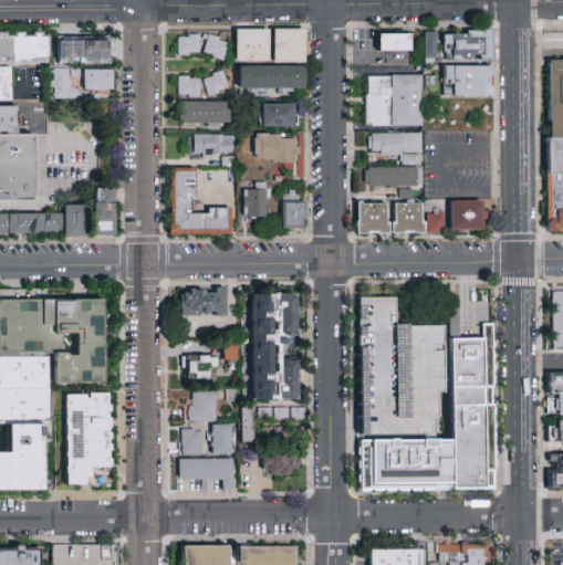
[(306,28),(274,29),(274,62),(308,63),(306,28)]
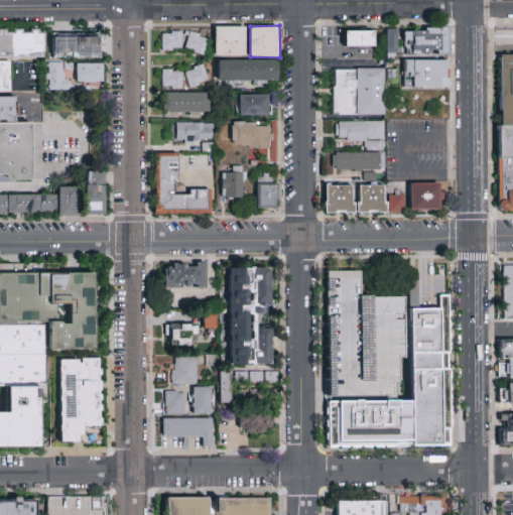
[(247,26),(216,26),(217,55),(247,54),(247,26)]
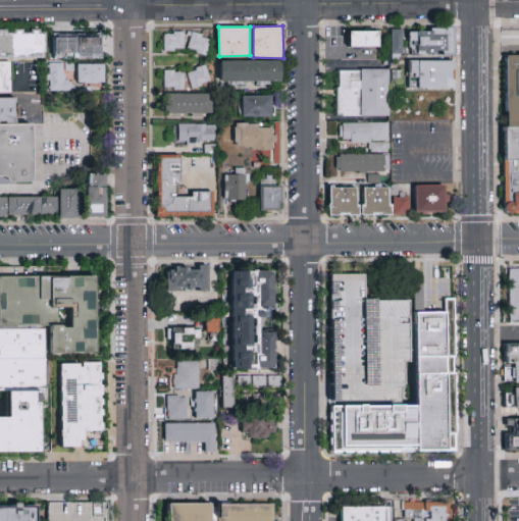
[(454,54),(454,28),(409,28),(409,54),(454,54)]
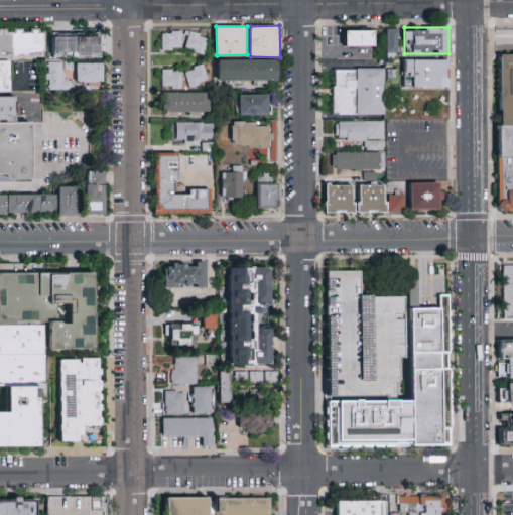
[(399,28),(387,28),(388,53),(399,53),(399,28)]
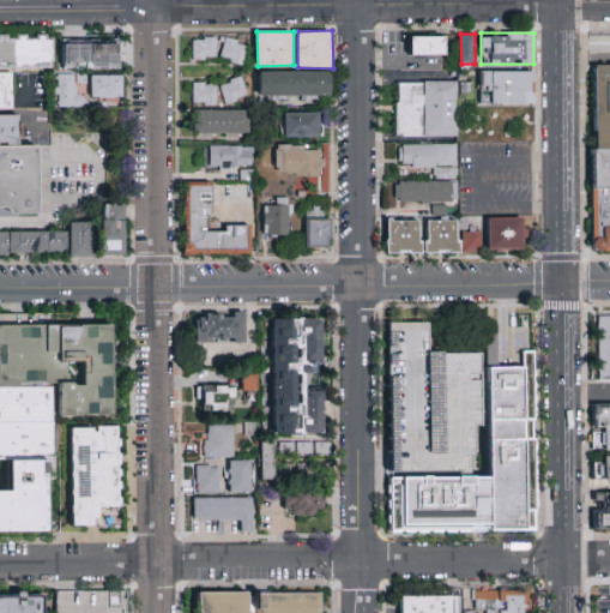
[(0,35),(0,68),(53,68),(53,35),(0,35)]
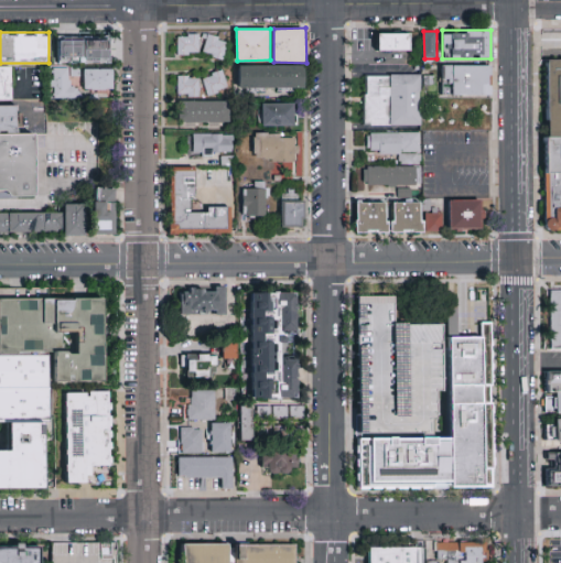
[(377,51),(412,51),(412,32),(377,32),(377,51)]
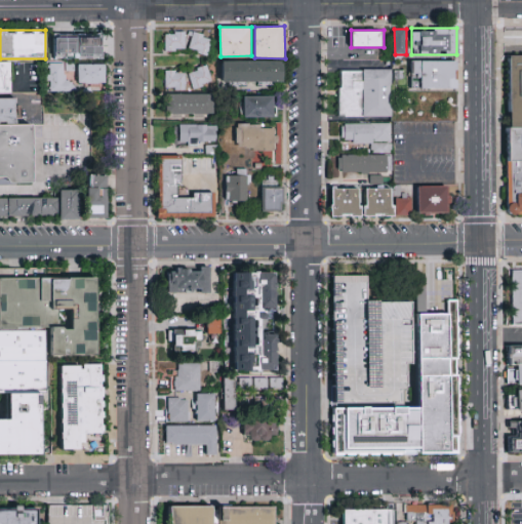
[(190,35),(191,31),(205,35),(204,37),(212,39),(209,55),(198,53),(200,49),(191,47),(194,36),(190,35)]
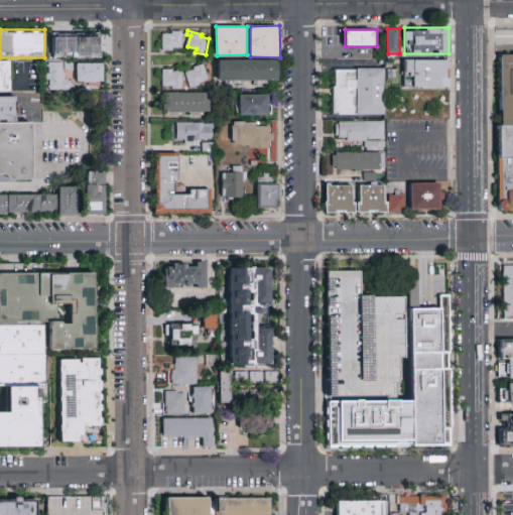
[(164,33),(183,32),(184,48),(174,47),(174,50),(164,49),(164,33)]
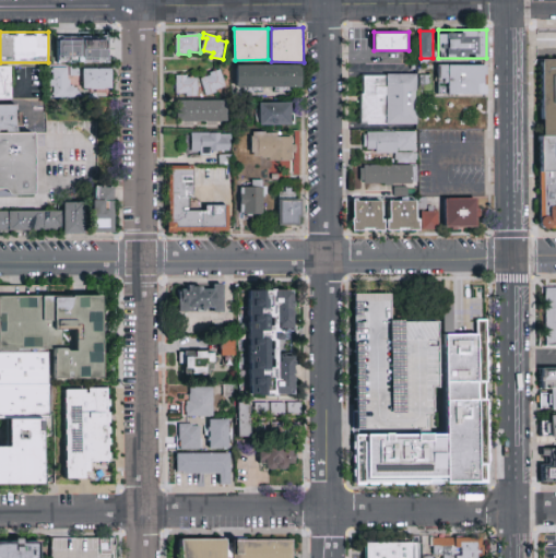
[(58,61),(109,61),(109,36),(58,36),(58,61)]
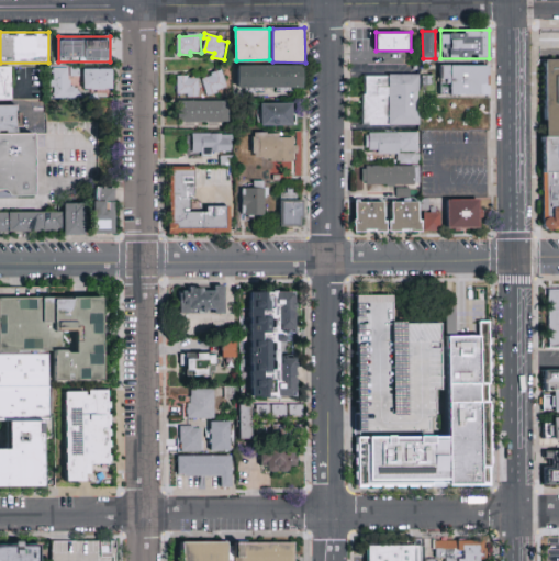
[(558,58),(545,58),(544,228),(558,228),(558,58)]
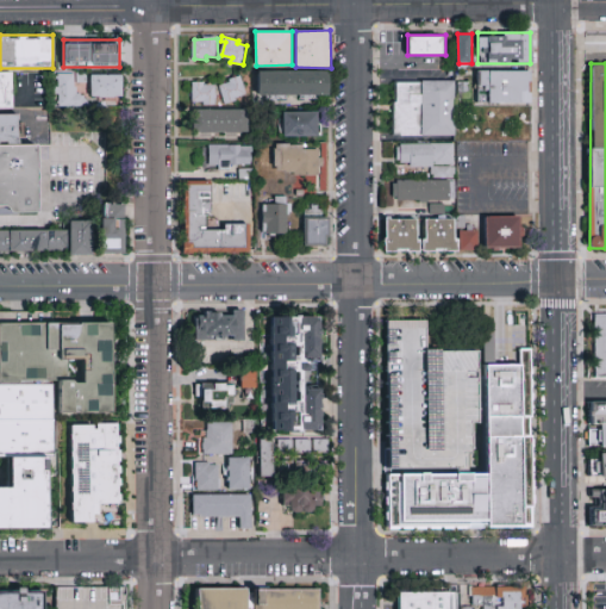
[(488,89),(488,103),(531,101),(531,69),(478,70),(478,89),(488,89)]
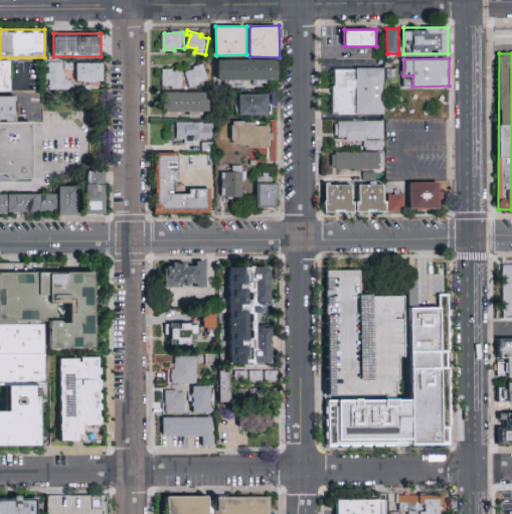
[(0,59),(0,91),(11,91),(11,59),(0,59)]
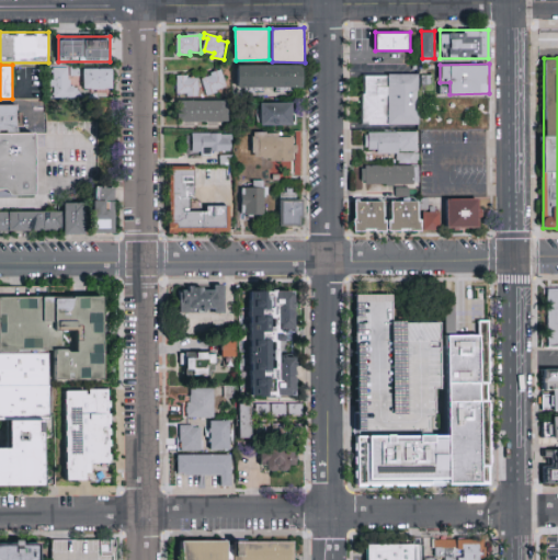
[(239,65),(304,65),(305,87),(239,87),(239,65)]
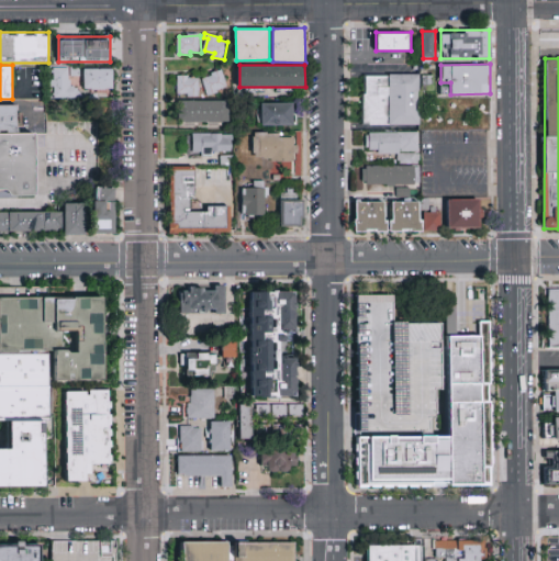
[(84,97),(84,89),(114,89),(114,67),(54,68),(54,97),(84,97)]
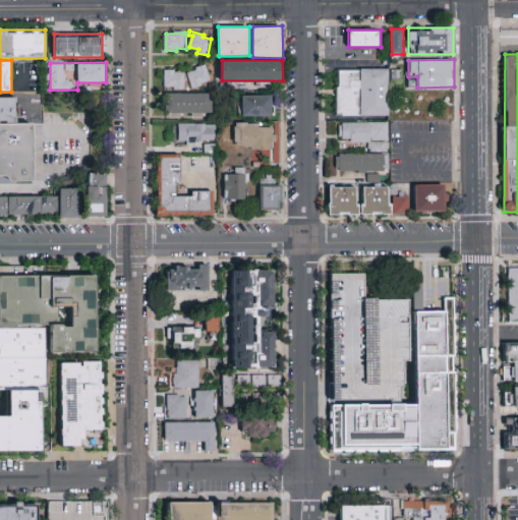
[(197,66),(208,64),(213,79),(204,82),(205,85),(194,89),(189,72),(198,69),(197,66)]
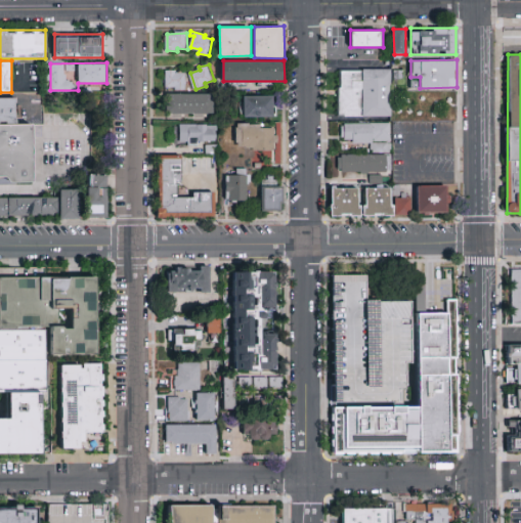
[(393,116),(392,69),(340,69),(340,116),(393,116)]
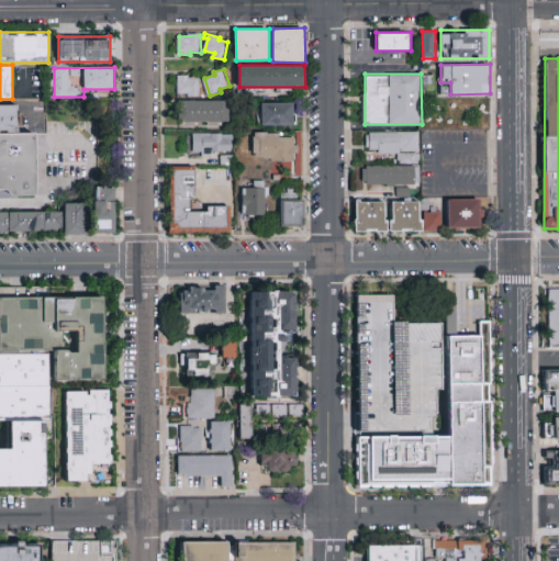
[(201,77),(187,77),(187,75),(178,75),(180,92),(188,92),(189,97),(201,96),(201,77)]
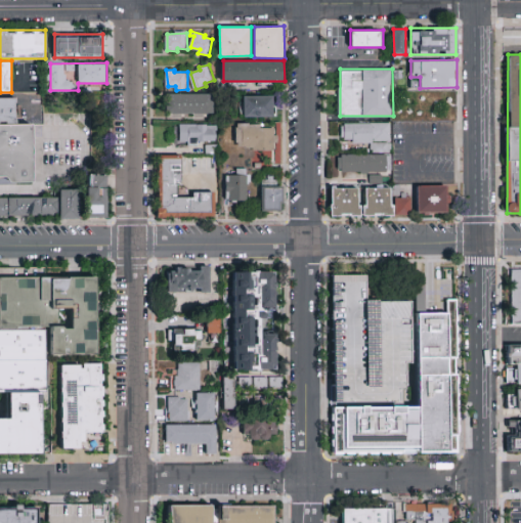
[(214,93),(169,93),(169,114),(214,114),(214,93)]
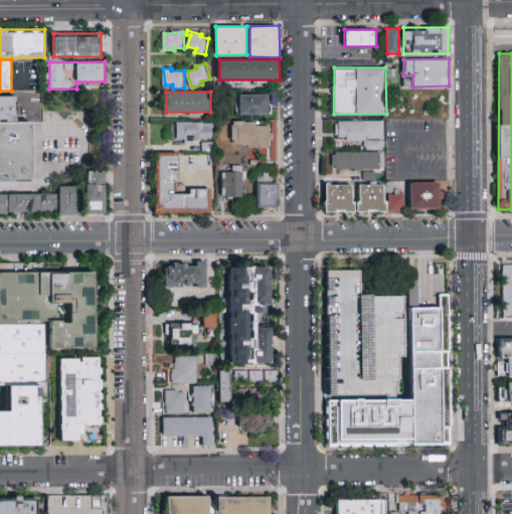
[(0,94),(0,172),(11,172),(14,175),(37,175),(37,117),(21,117),(21,94),(0,94)]
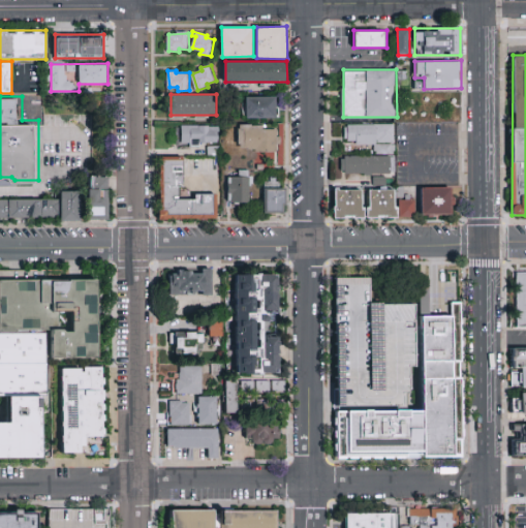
[(276,96),(246,96),(248,117),(277,117),(277,116),(279,116),(279,111),(280,110),(279,109),(279,107),(277,107),(276,96)]
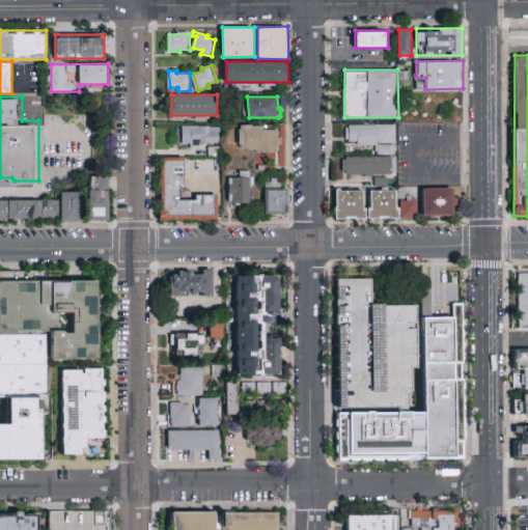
[(345,123),(346,148),(396,147),(396,144),(397,144),(397,123),(345,123)]
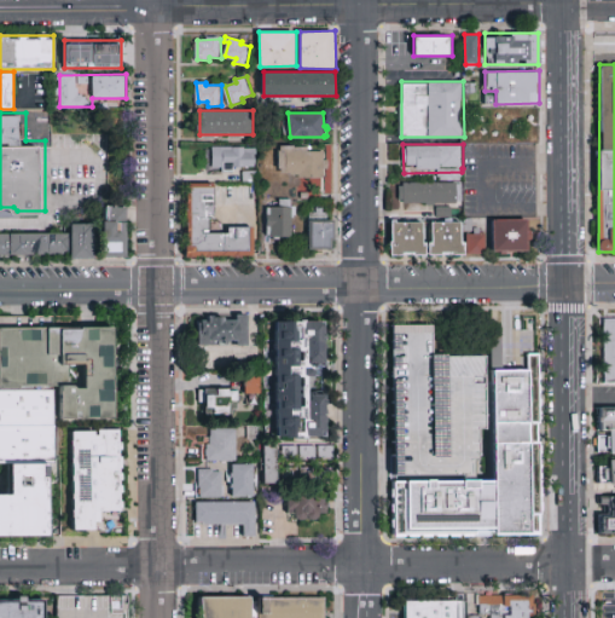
[(324,160),(329,160),(329,168),(325,167),(325,169),(326,169),(326,172),(325,172),(325,175),(324,175),(324,178),(299,178),(299,174),(290,174),(290,173),(280,173),(280,168),(278,168),(279,150),(280,150),(280,145),(295,145),(295,146),(308,146),(312,146),(312,148),(311,148),(311,150),(323,150),(324,160)]
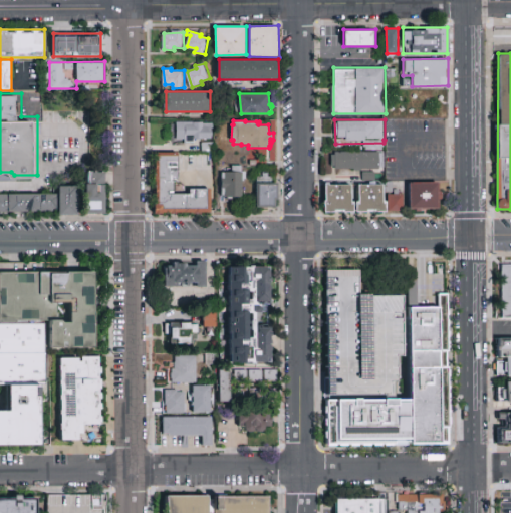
[(213,121),(177,121),(177,140),(213,140),(213,121)]
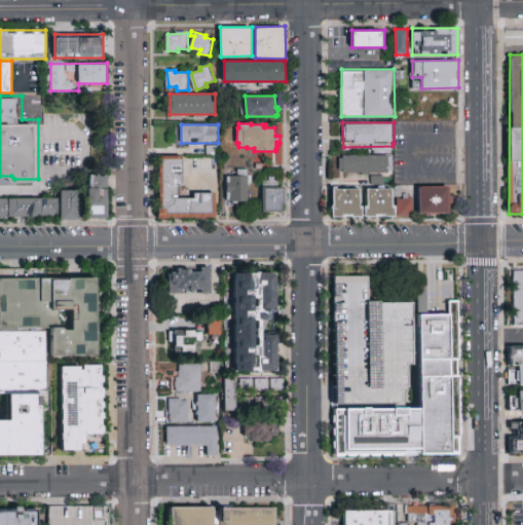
[(395,154),(340,154),(340,172),(395,172),(395,154)]
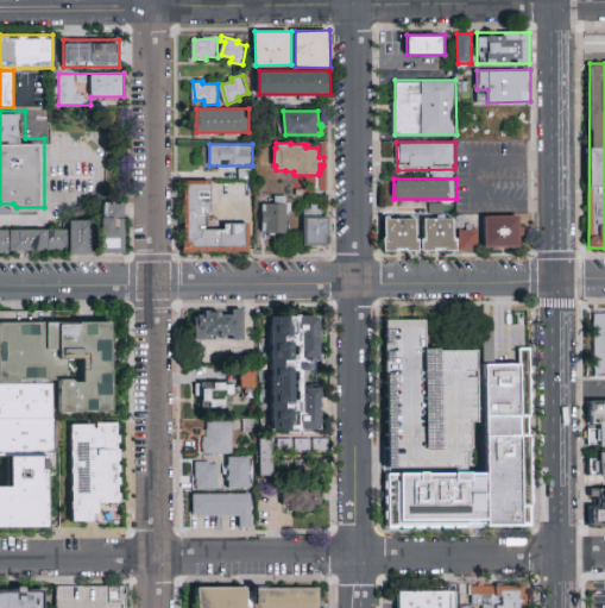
[(225,223),(251,224),(251,251),(184,254),(183,242),(186,242),(184,180),(213,180),(213,211),(206,211),(206,226),(201,226),(201,230),(225,229),(225,223)]
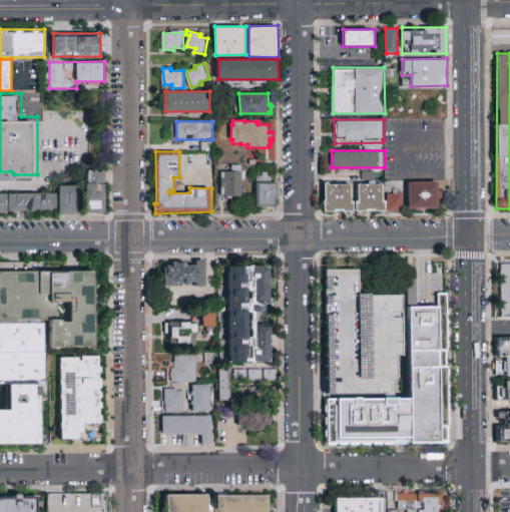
[(220,164),(220,195),(242,195),(242,164),(220,164)]
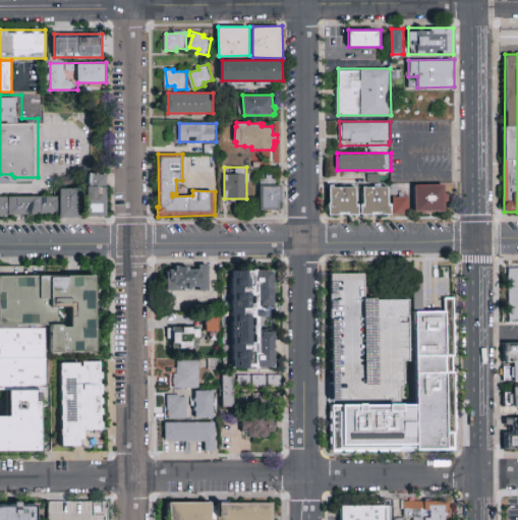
[(370,180),(383,180),(384,171),(370,171),(370,180)]
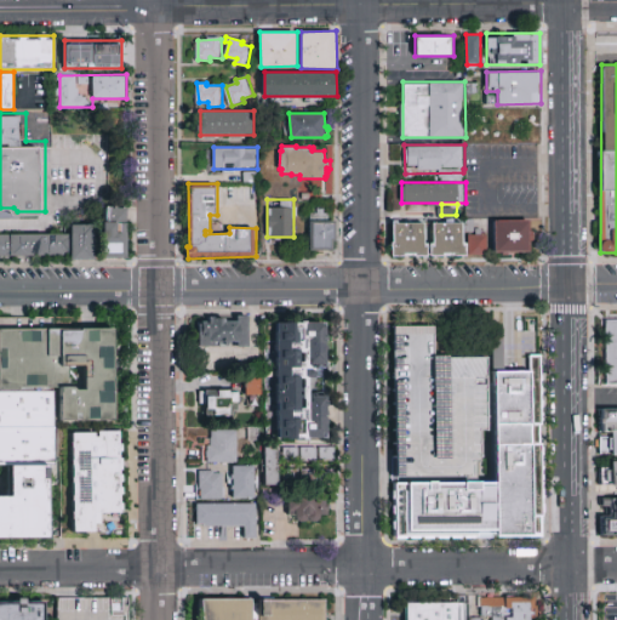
[(129,206),(103,206),(103,259),(129,259),(129,206)]
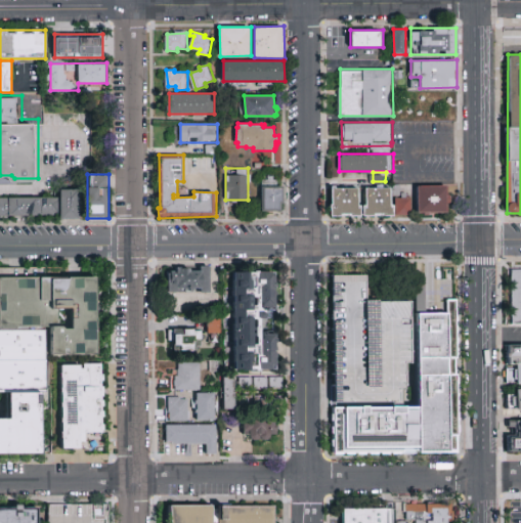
[(262,179),(268,179),(268,174),(273,174),(273,179),(277,179),(277,185),(285,187),(285,204),(280,203),(280,211),(261,211),(262,179)]
